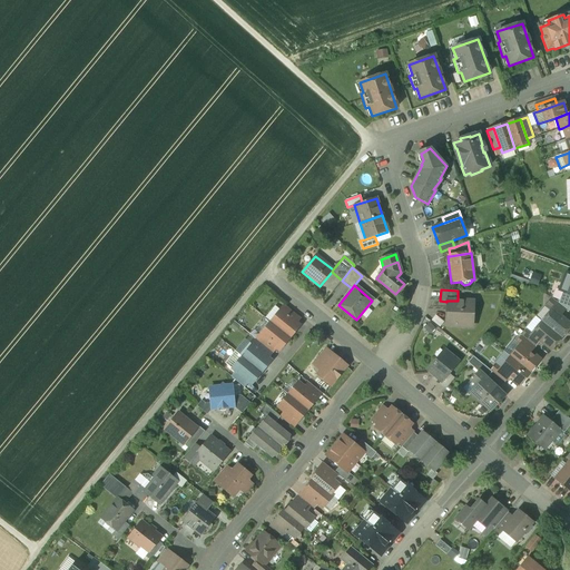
[(569,294),(562,292),(558,303),(566,310),(569,312),(569,294)]
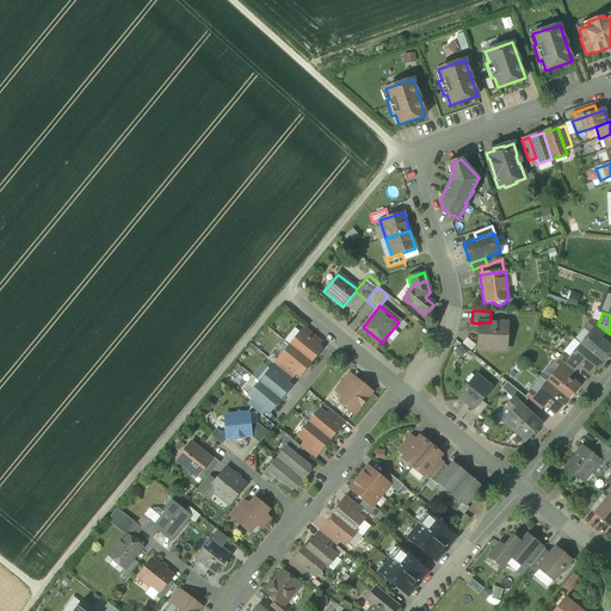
[(606,332),(598,325),(592,320),(585,328),(591,333),(591,332),(599,339),(606,332)]
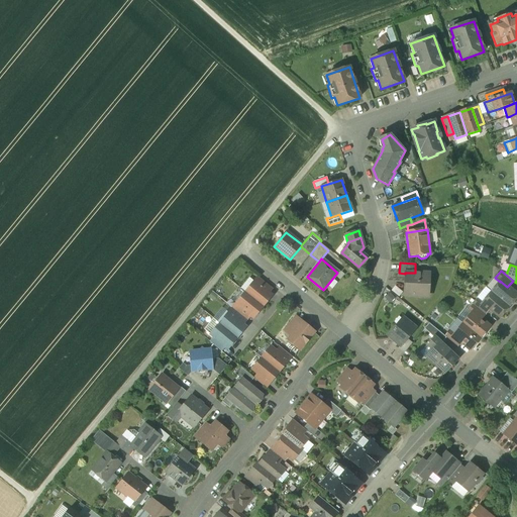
[(415,273),(405,273),(405,274),(405,282),(408,282),(407,296),(419,297),(419,290),(428,290),(429,274),(415,273)]
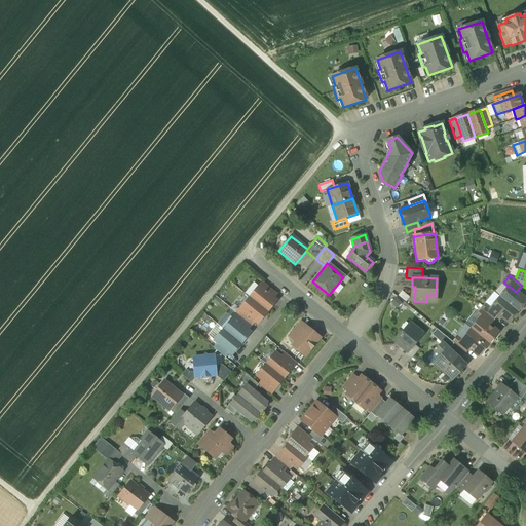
[(276,294),(265,285),(262,289),(272,298),(276,294)]
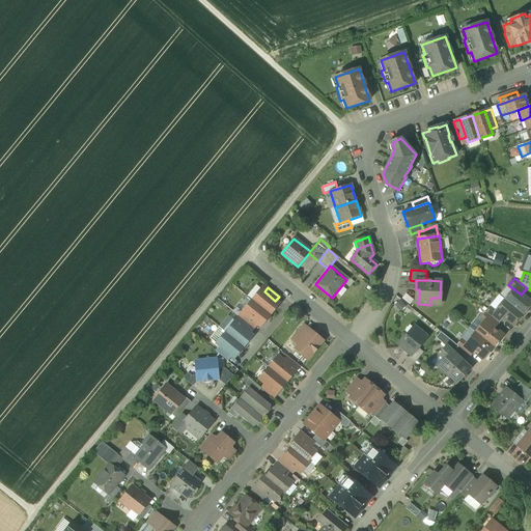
[(530,303),(521,295),(513,288),(513,289),(504,300),(522,314),(530,303)]
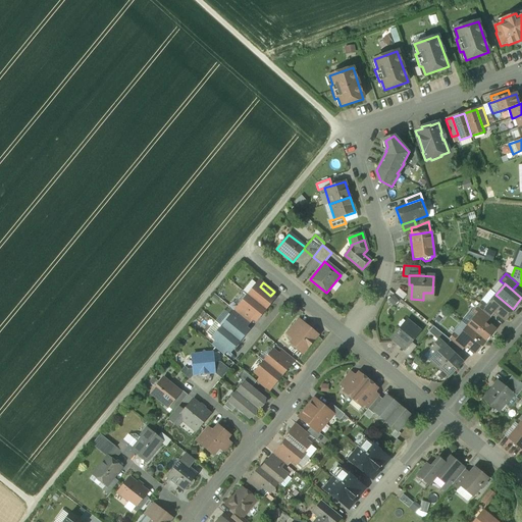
[(260,286),(256,284),(247,296),(265,310),(274,299),(270,296),(260,286)]
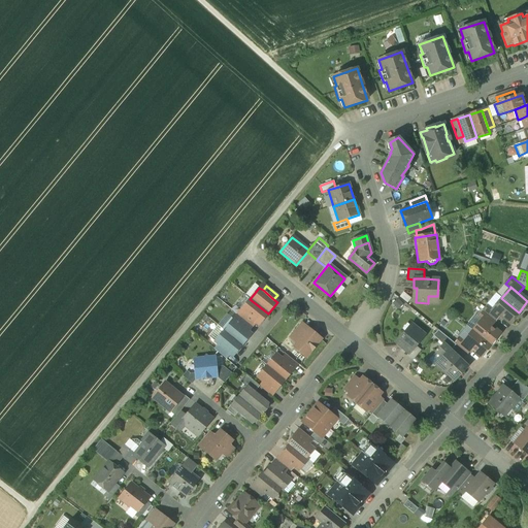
[(519,312),(501,298),(493,308),(492,309),(500,316),(509,324),(519,312)]
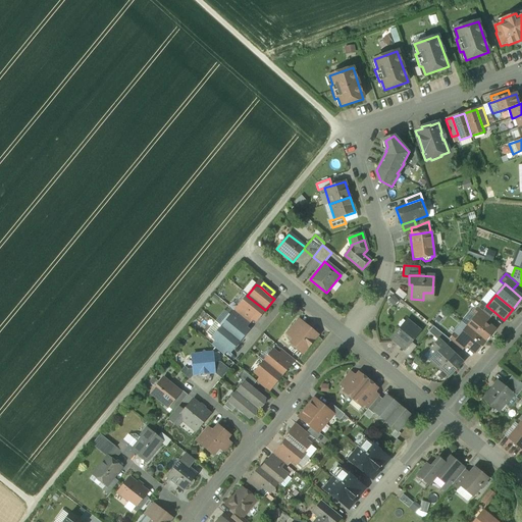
[(247,296),(239,306),(242,309),(253,318),(256,321),(265,310),(247,296)]
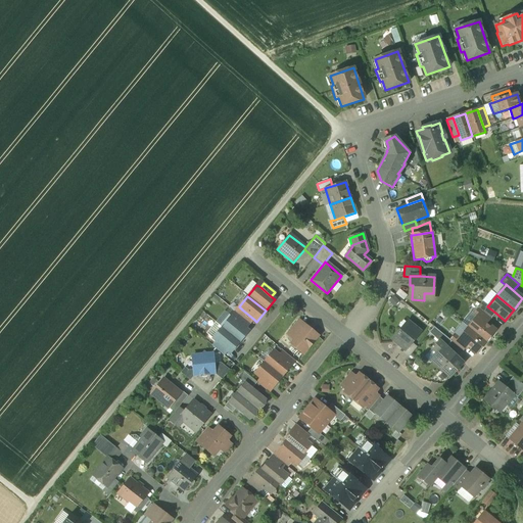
[(495,313),(487,306),(488,305),(483,301),(478,308),(490,319),(495,313)]
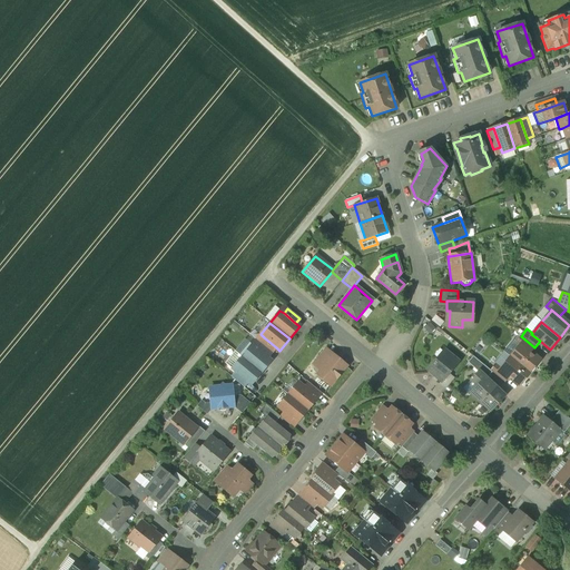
[(521,336),(516,343),(519,345),(520,345),(530,353),(534,347),(521,336)]
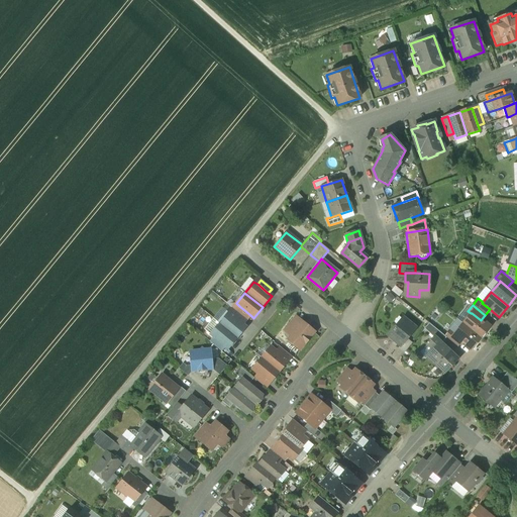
[(239,306),(235,311),(236,311),(246,320),(250,315),(239,306)]
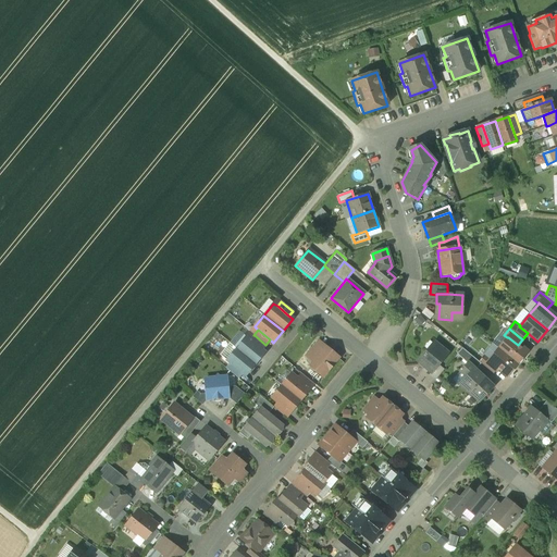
[(265,345),(255,335),(249,341),(261,350),(265,345)]
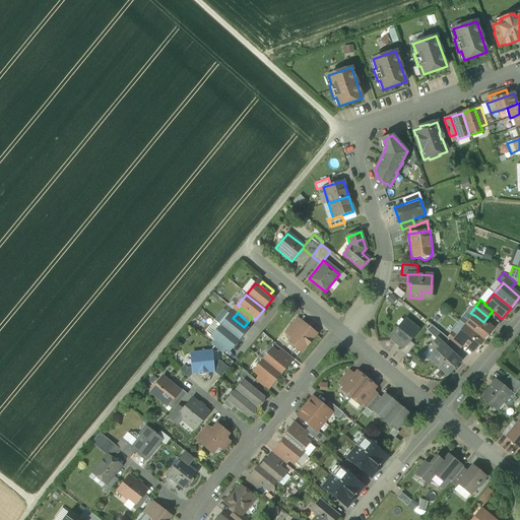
[(233,318),(230,315),(220,325),(220,326),(238,340),(247,329),(244,327),(233,318)]
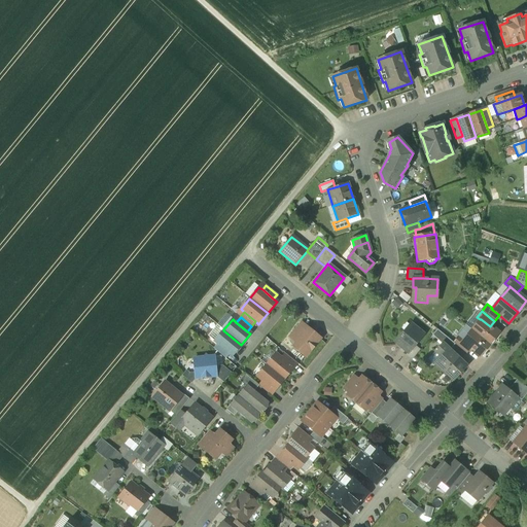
[(490,326),(481,319),(480,319),(471,330),(489,344),(498,334),(490,326)]
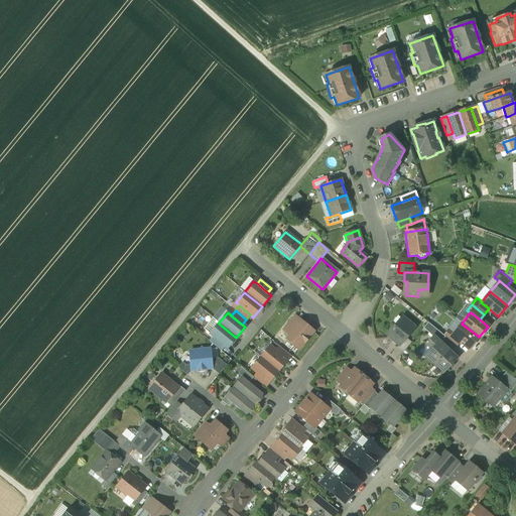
[(213,317),(204,329),(210,334),(219,324),(219,323),(213,317)]
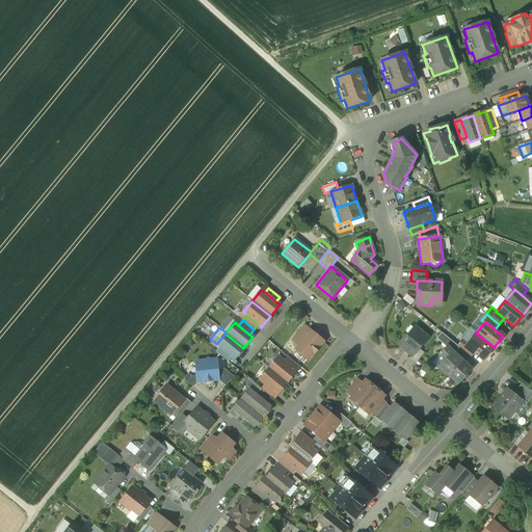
[(302,327),(294,338),(300,344),(306,339),(303,338),(308,331),(302,327)]
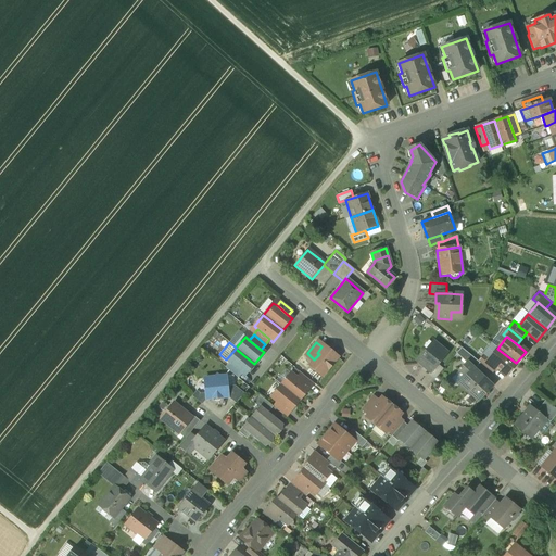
[(429,351),(427,350),(417,361),(430,371),(431,373),(438,365),(446,353),(432,342),(432,343),(434,345),(429,351)]
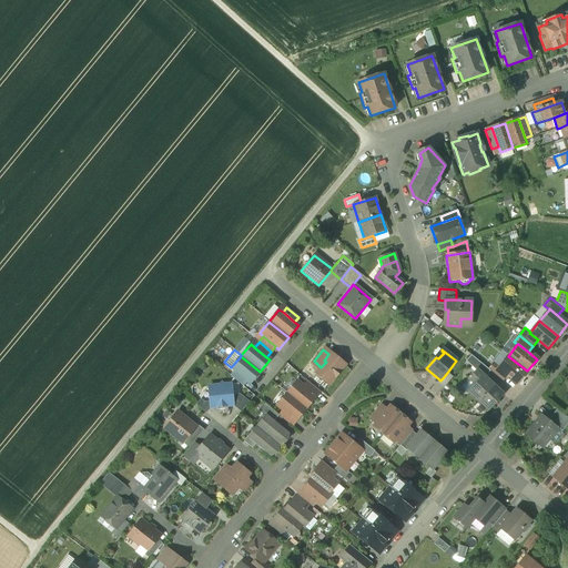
[(336,361),(328,354),(324,361),(326,362),(321,367),(316,374),(330,385),(335,377),(341,372),(341,371),(345,365),(338,359),(336,361)]
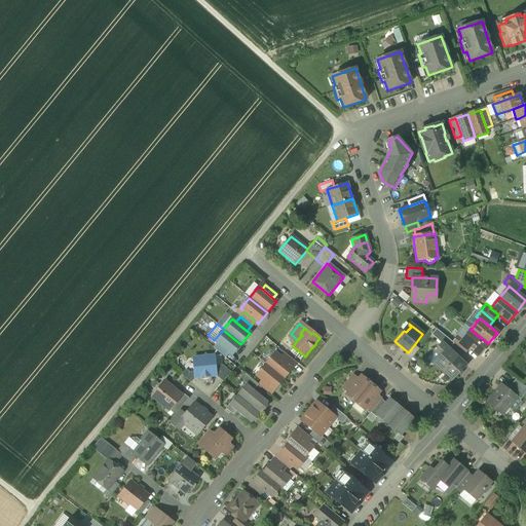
[(240,344),(223,330),(214,340),(217,343),(228,352),(231,355),(240,344)]
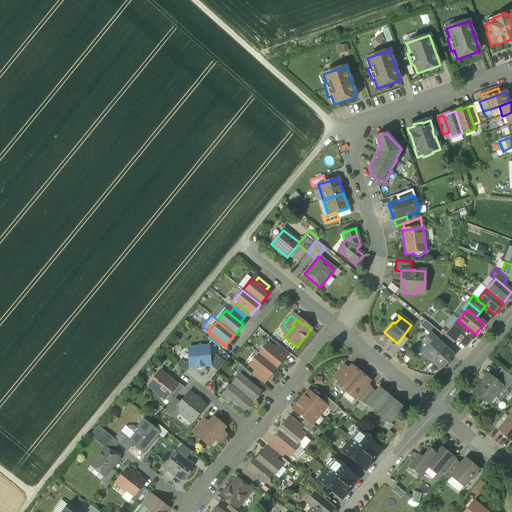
[(437,333),(424,321),(420,326),(429,335),(430,334),(433,337),(437,333)]
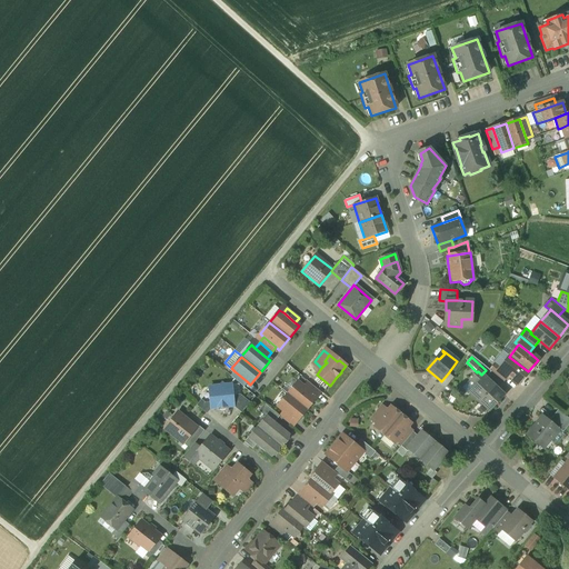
[(528,371),(509,357),(500,368),(499,369),(508,376),(518,383),(528,371)]
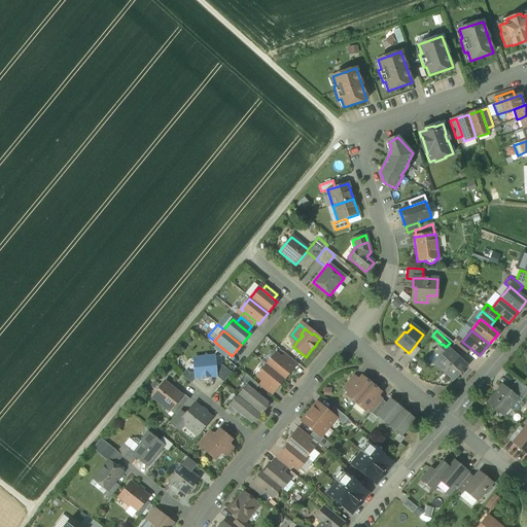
[(463,341),(458,337),(453,343),(465,353),(470,348),(462,342),(463,341)]
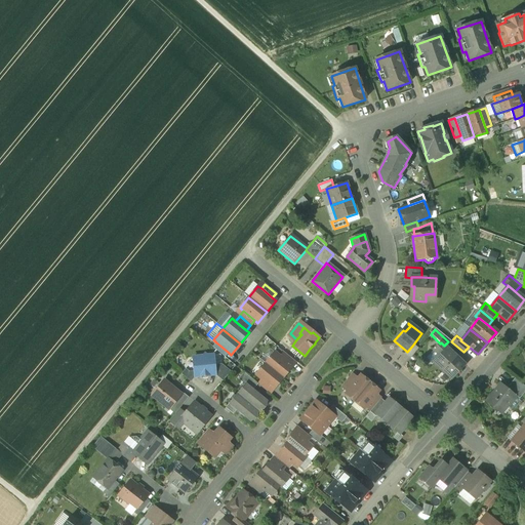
[(228,352),(216,342),(213,348),(224,357),(228,352)]
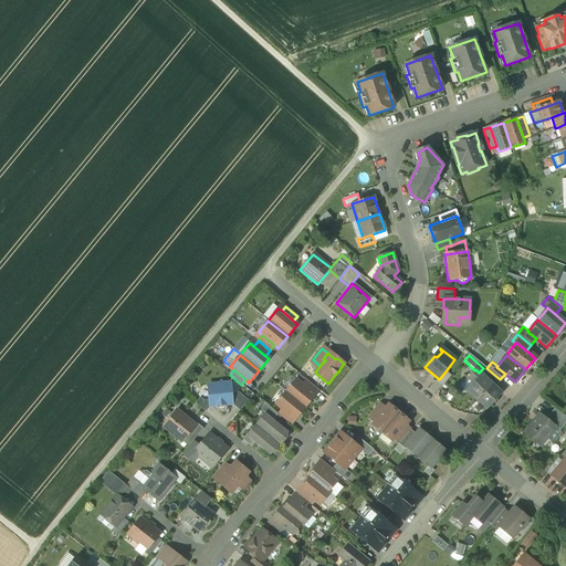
[(479,373),(475,369),(474,370),(468,378),(473,384),(467,390),(486,408),(501,394),(479,373)]
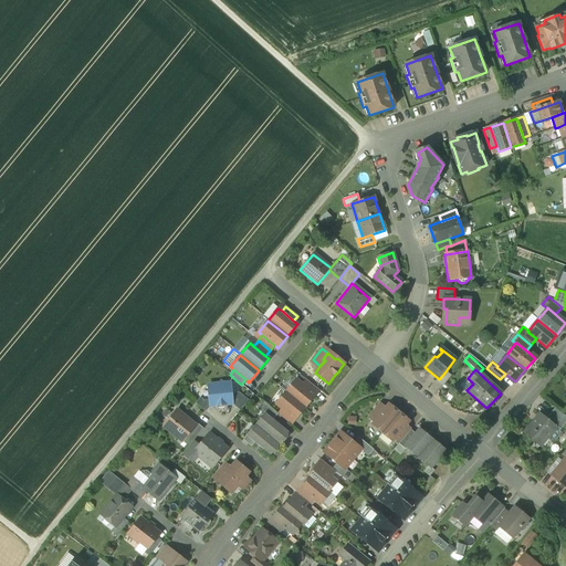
[(446,371),(439,379),(438,378),(436,381),(442,387),(451,376),(446,371)]
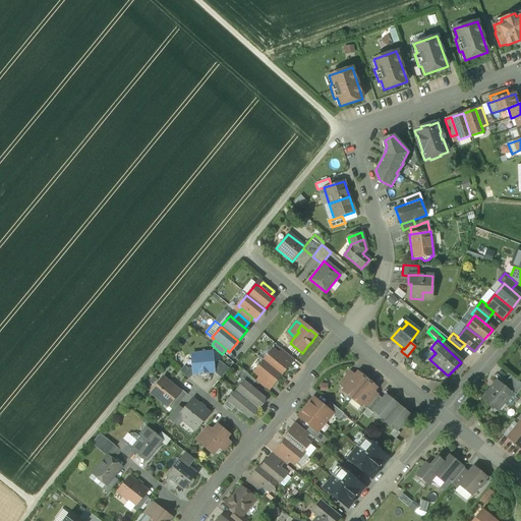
[(430,348),(422,356),(428,361),(429,359),(436,353),(430,348)]
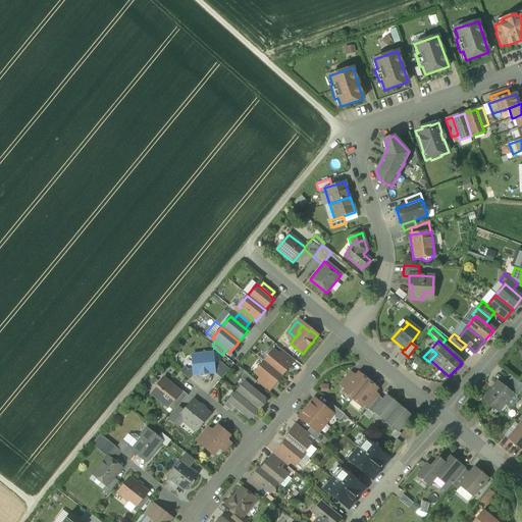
[(278,356),(272,351),(264,362),(280,375),(290,365),(278,356)]
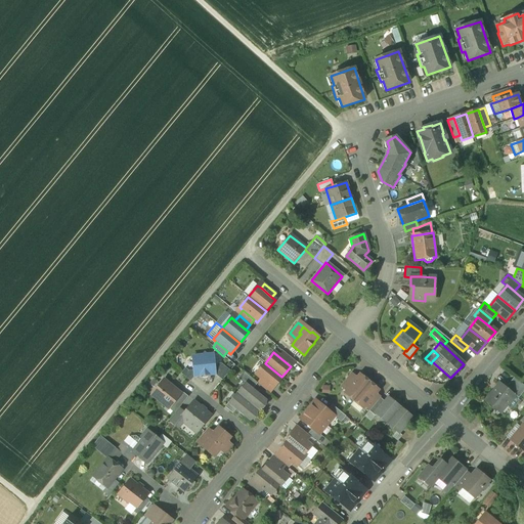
[(295,361),(284,352),(279,357),(291,366),(295,361)]
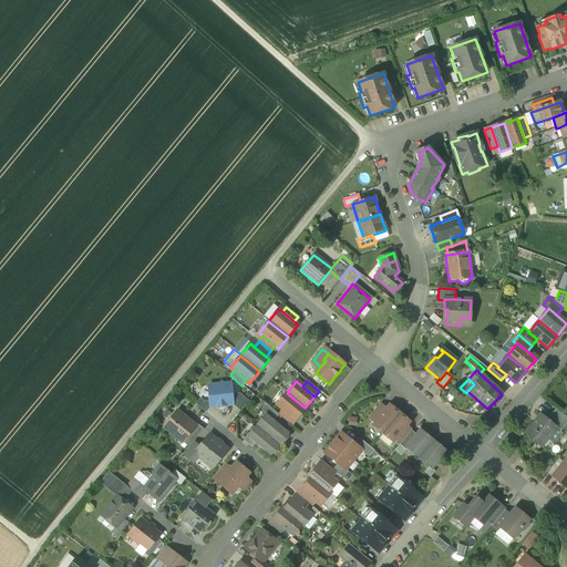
[(219,385),(208,387),(209,402),(210,408),(233,405),(232,394),(230,384),(224,384),(222,383),(219,385)]
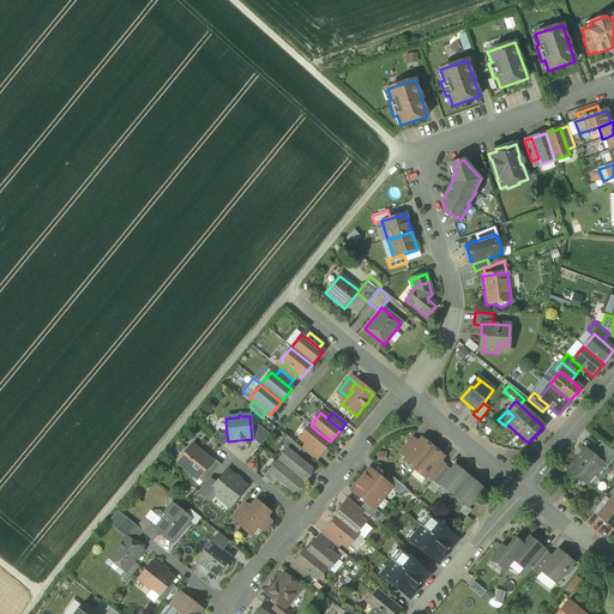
[(330,441),(311,426),(300,438),(307,444),(319,455),(320,455),(330,441)]
